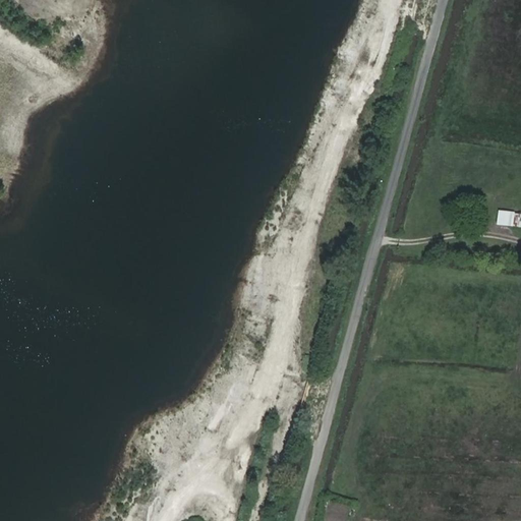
[(369,125),(372,115),(362,112),(359,123),(369,125)]
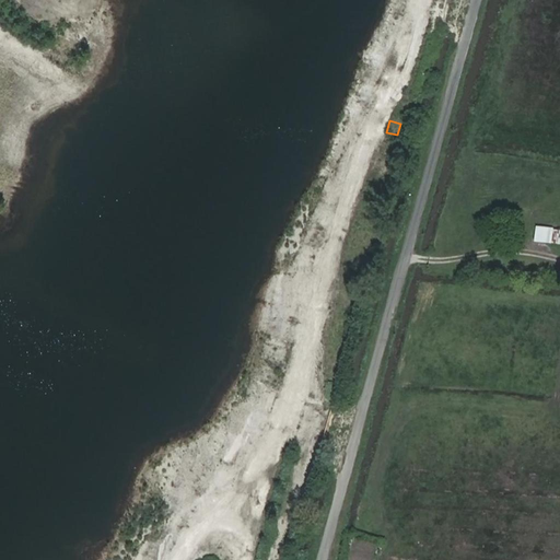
[(386,182),(387,175),(373,171),(371,177),(386,182)]
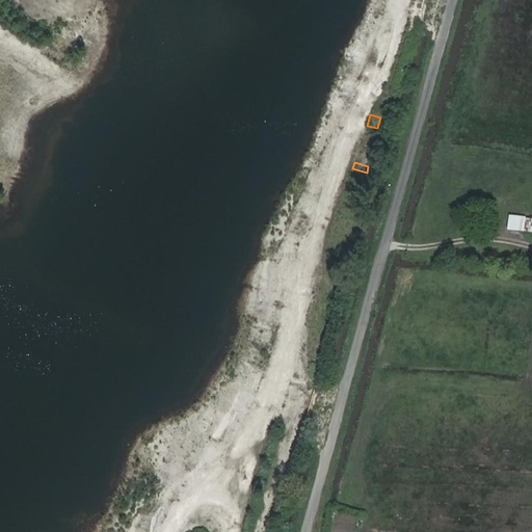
[(525,216),(509,214),(506,230),(522,231),(525,216)]
